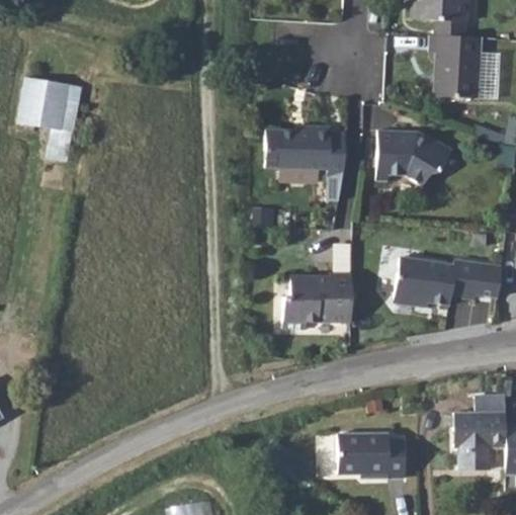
[(411,0),(411,16),(466,19),(466,0),(411,0)]
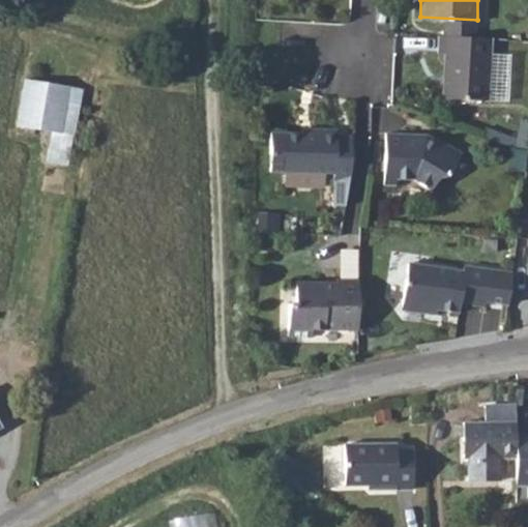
[(492,38),(440,37),(439,55),(446,55),(444,98),(490,100),(492,38)]
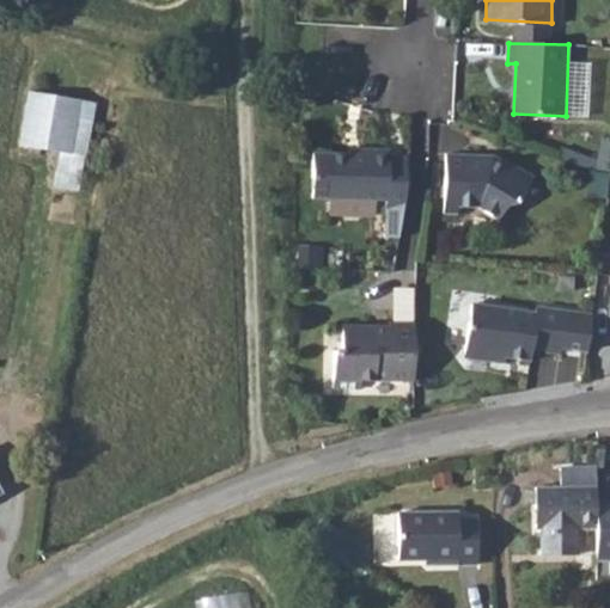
[(32,91),(24,141),(65,149),(59,183),(81,186),(96,103),(32,91)]
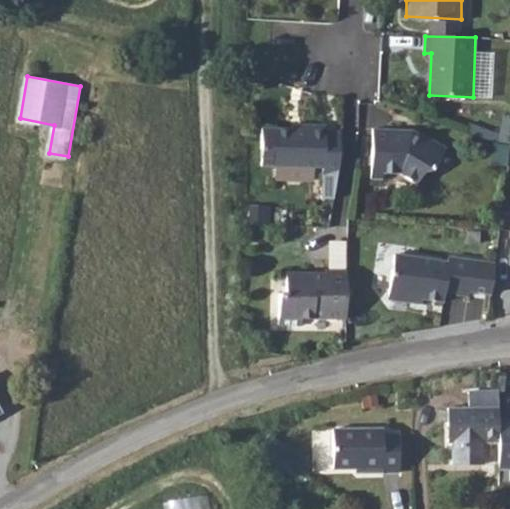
[(324,166),(324,171),(323,197),(336,197),(339,182),(339,171),(341,129),(327,129),(327,125),(298,123),(298,128),(277,128),(276,164),(324,166)]
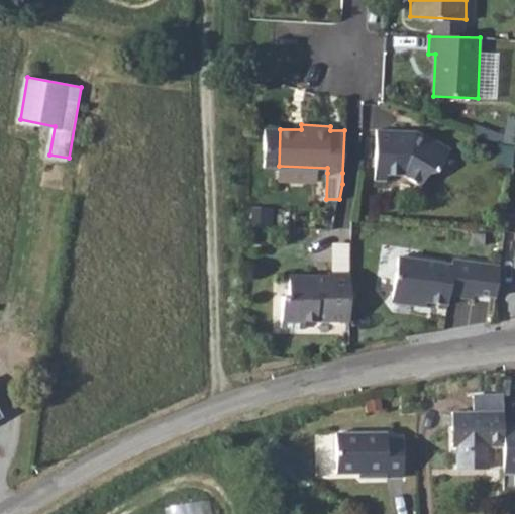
[(411,132),(378,131),(376,181),(387,182),(388,175),(404,176),(421,187),(428,175),(437,173),(451,150),(428,136),(425,141),(416,135),(411,136),(411,132)]
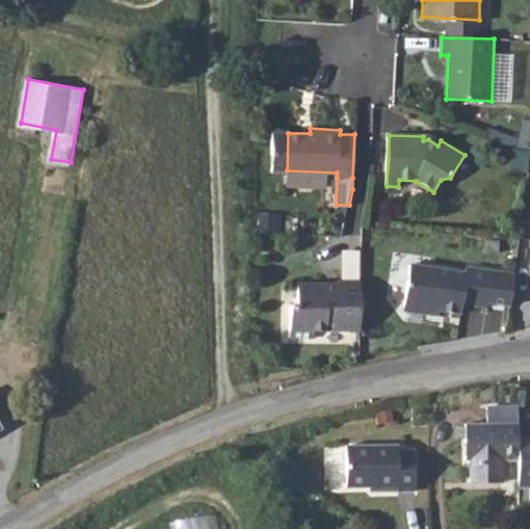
[(430,313),(430,309),(464,313),(465,303),(488,307),(489,301),(511,305),(515,272),(468,266),(467,271),(412,264),(406,305),(412,311),(430,313)]
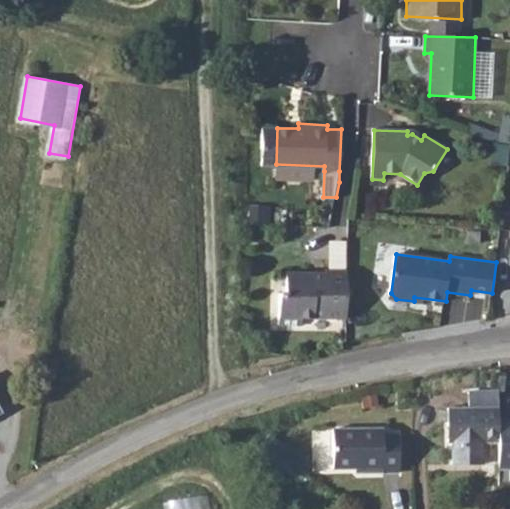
[(348,318),(348,270),(324,270),(324,274),(287,274),(287,292),(280,292),(280,323),(304,324),(304,318),(348,318)]
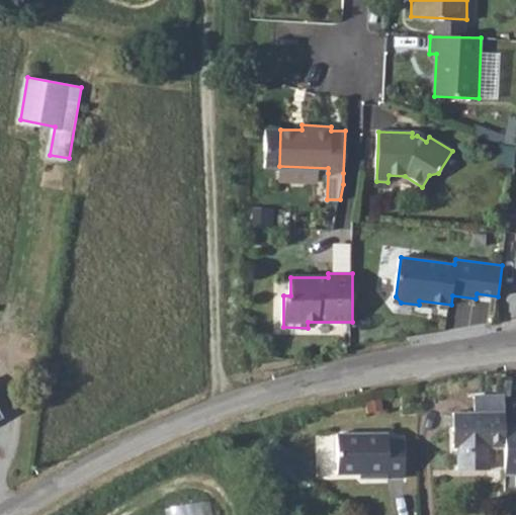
[(506,420),(506,409),(455,410),(454,444),(460,443),(459,466),(489,466),(490,444),(506,443),(506,420)]
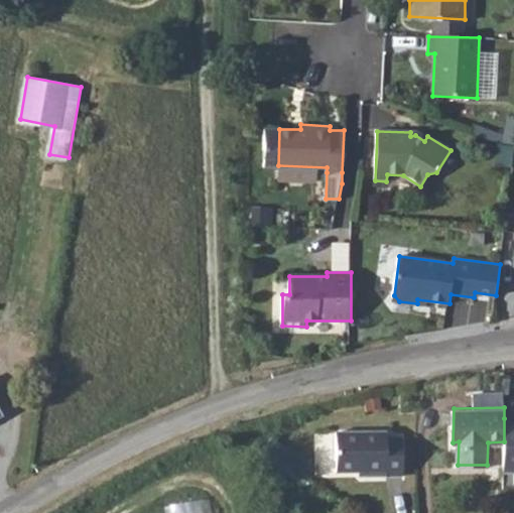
[(513,417),(504,418),(504,441),(505,472),(513,471),(513,417)]
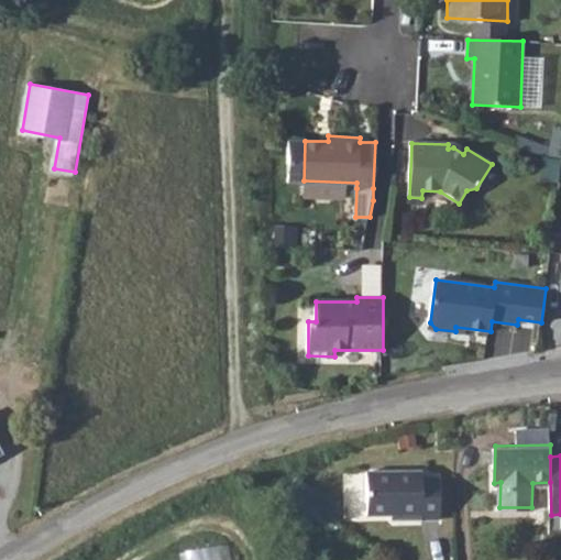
[(370,473),(369,514),(402,515),(402,519),(440,520),(441,478),(422,478),(422,474),(370,473)]
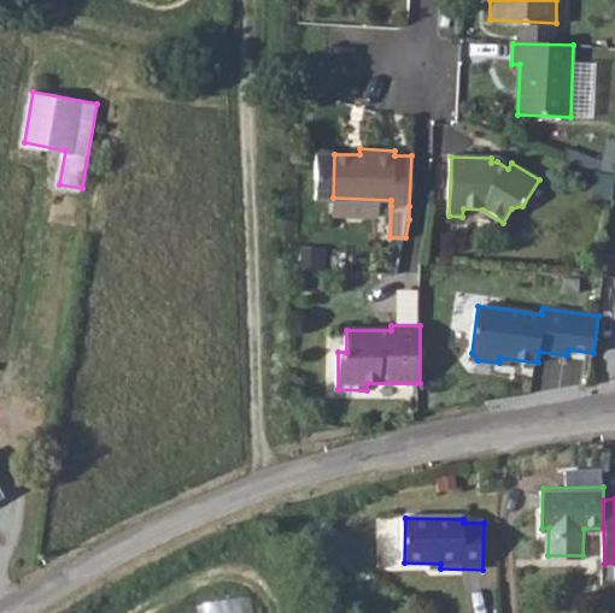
[(258,612),(253,588),(200,600),(203,612),(258,612)]
